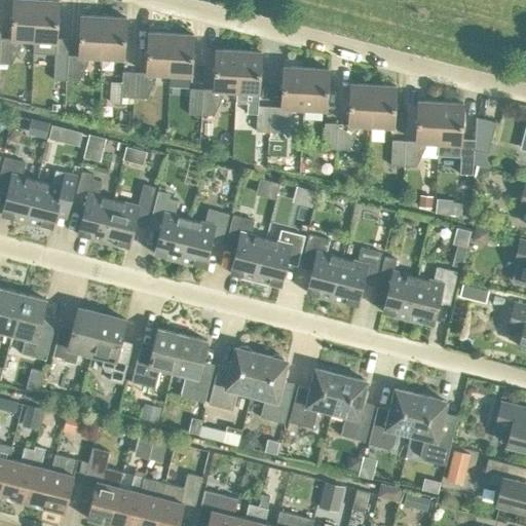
[(0,37),(0,63),(11,64),(21,44),(21,39),(33,40),(35,0),(12,0),(10,38),(0,37)]
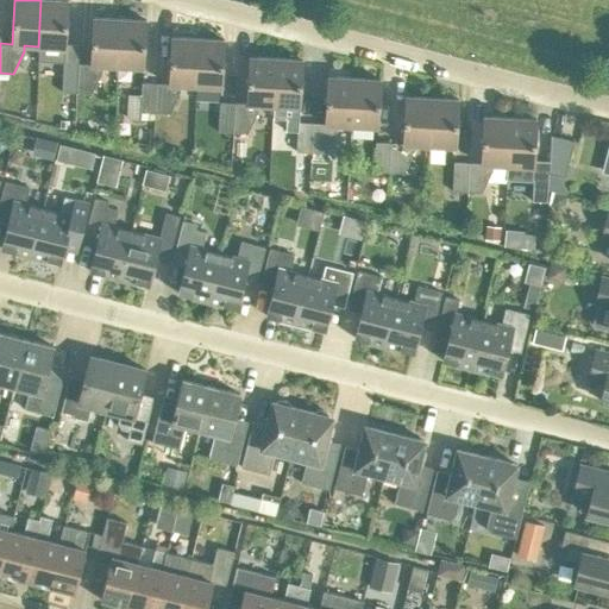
[(68,0),(41,0),(38,46),(66,48),(68,0)]
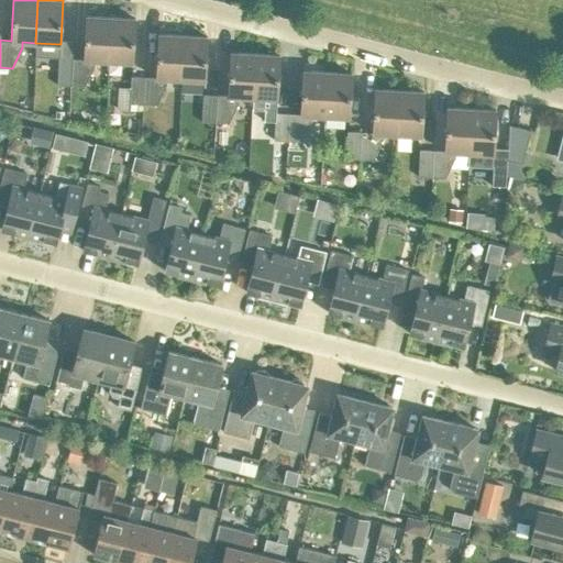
[(72,58),(70,86),(84,87),(94,65),(95,61),(108,62),(110,17),(86,15),(84,59),(72,58)]
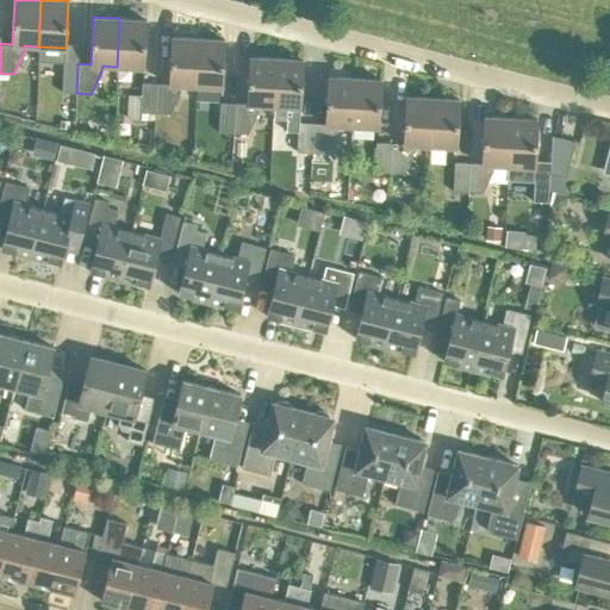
[(147,20),(119,18),(117,67),(143,68),(147,20)]
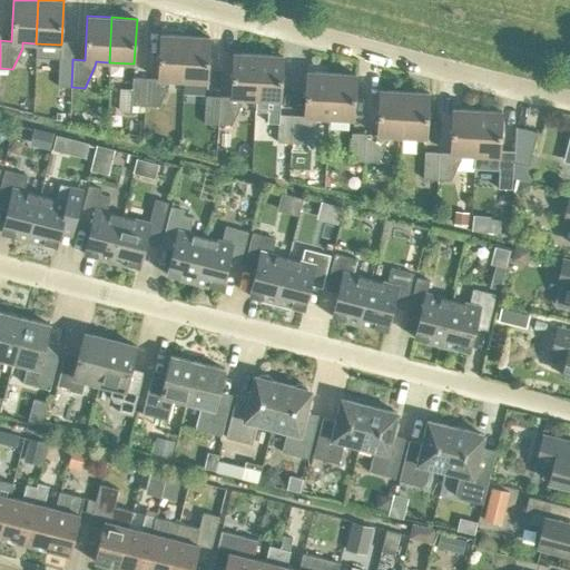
[(148,78),(147,106),(159,106),(168,85),(168,80),(183,80),(185,36),(160,35),(157,78),(148,78)]
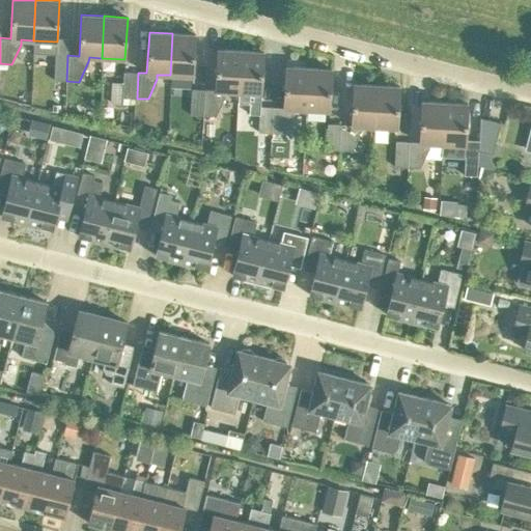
[(195,34),(172,33),(170,75),(193,77),(195,34)]
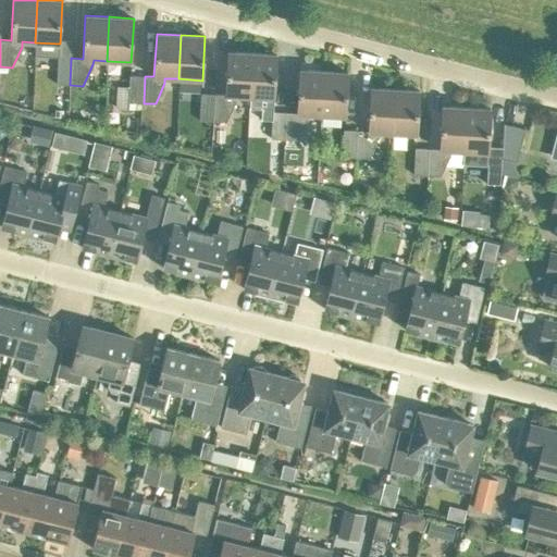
[(214,94),(212,121),(226,122),(236,101),(236,97),(249,97),(252,53),(227,51),(225,95),(214,94)]
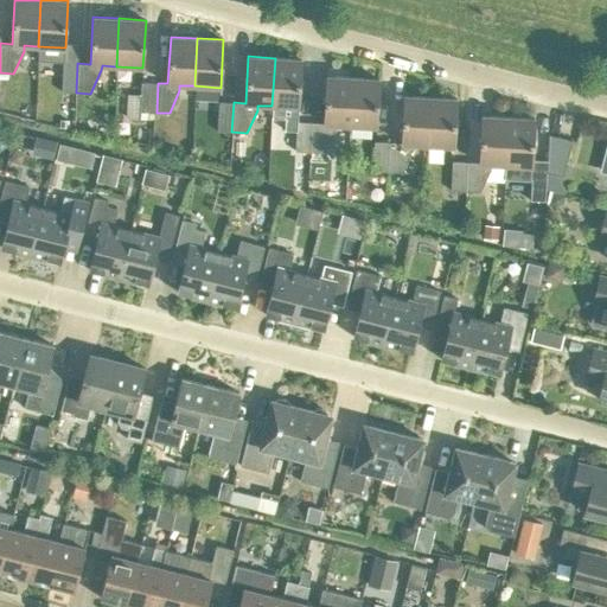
[(301,59),(275,58),(272,106),(299,107),(301,59)]
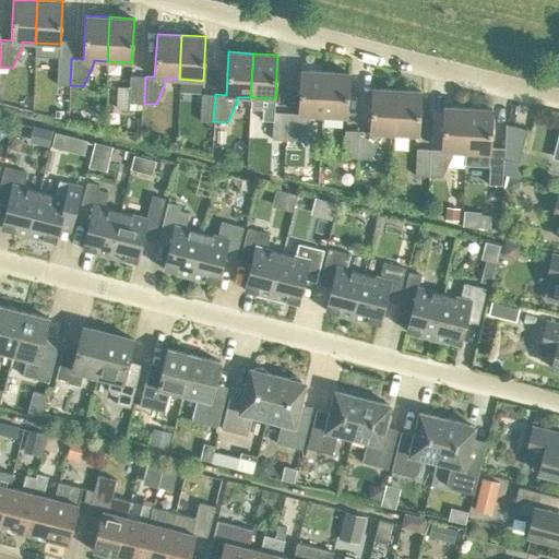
[(57,84),(70,85),(71,58),(58,57),(57,84)]
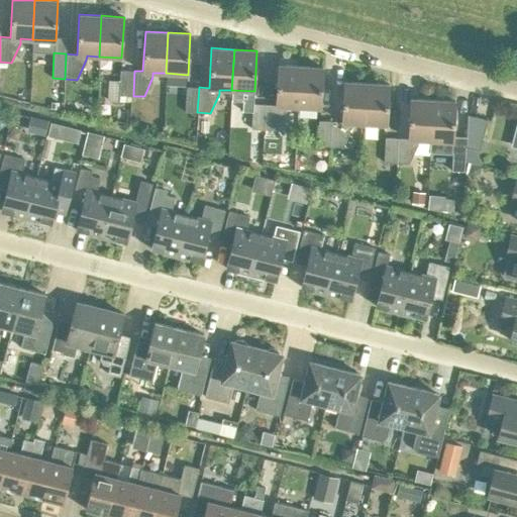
[(265,104),(264,129),(276,130),(285,110),(285,106),(298,107),(300,66),(278,65),(276,105),(265,104)]
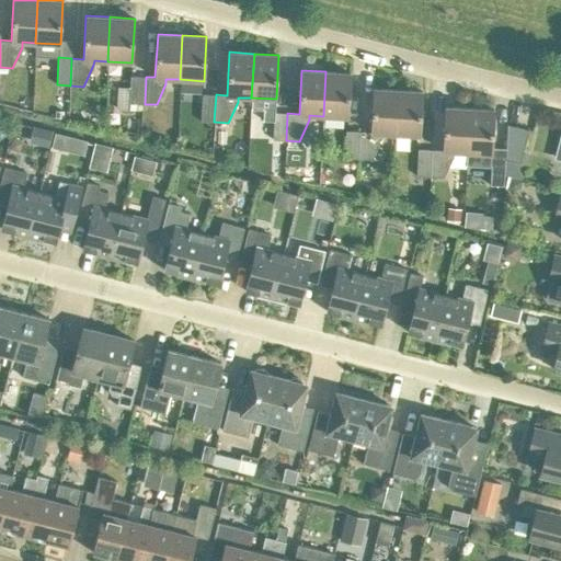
[(351,73),(325,71),(323,116),(347,117),(351,73)]
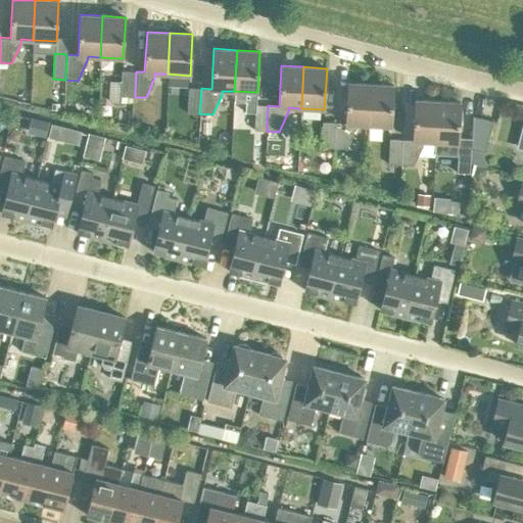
[(120,96),(135,97),(136,72),(122,70),(120,96)]
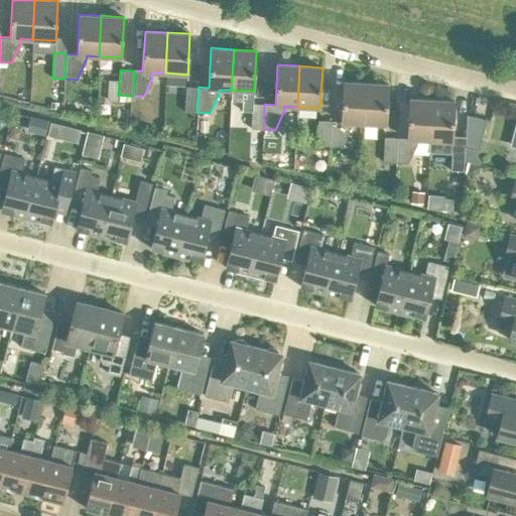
[(331,121),(329,145),(342,146),(351,127),(351,123),(363,123),(366,83),(343,82),(341,121),(331,121)]
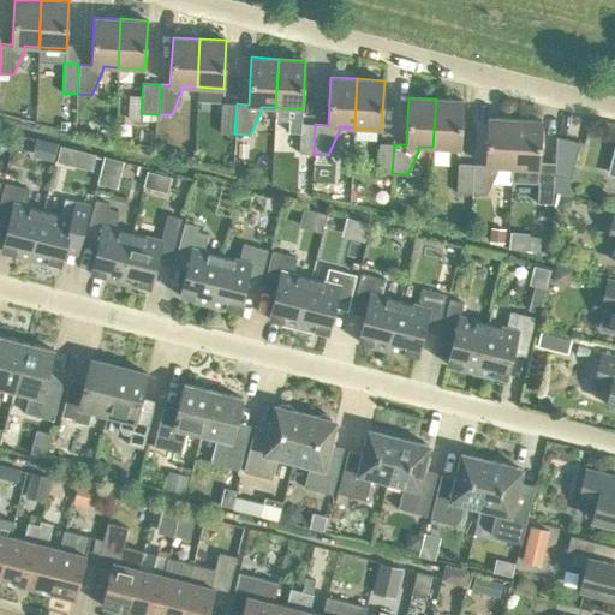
[(463,100),(436,99),(433,147),(460,149),(463,100)]
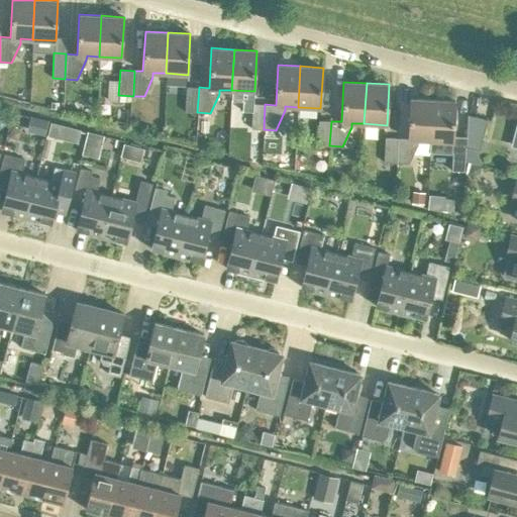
[(185,112),(197,112),(199,87),(186,87),(185,112)]
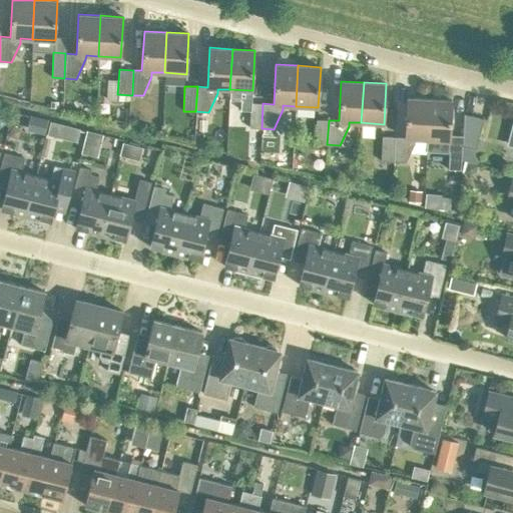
[(394,136),(393,161),(405,162),(414,143),(415,138),(427,139),(429,99),(407,97),(405,137),(394,136)]
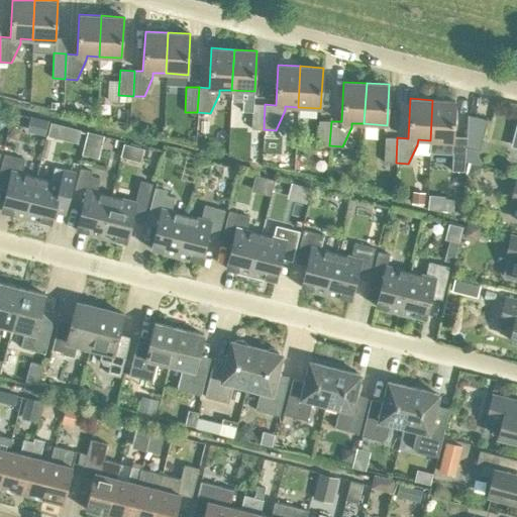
[(455,101),(432,100),(430,140),(452,141),(455,101)]
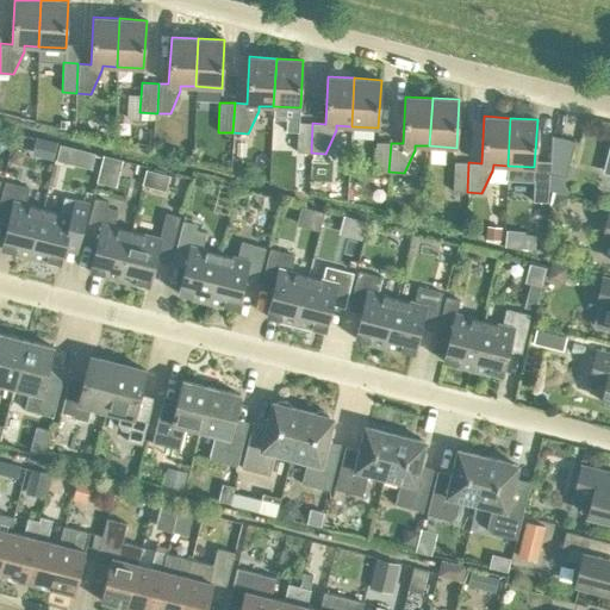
[(296,151),(311,153),(312,123),(298,123),(296,151)]
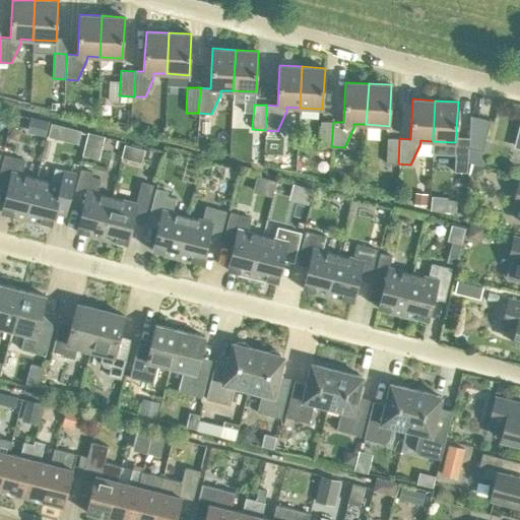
[(470,116),(468,147),(482,150),(490,120),(470,116)]
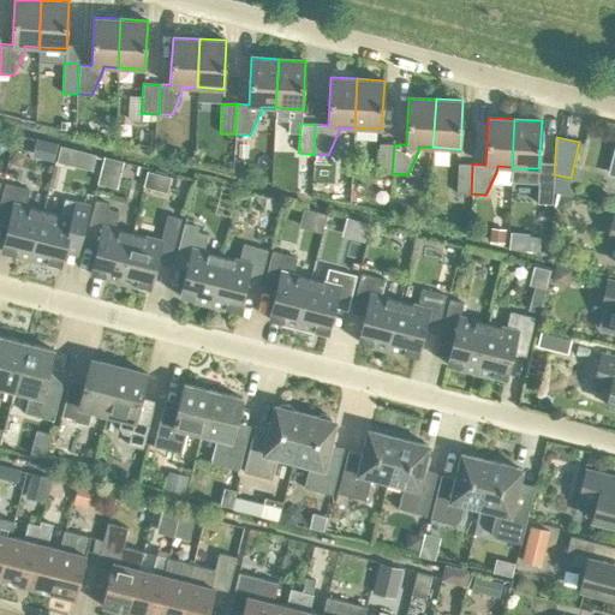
[(377,173),(392,173),(394,144),(378,143),(377,173)]
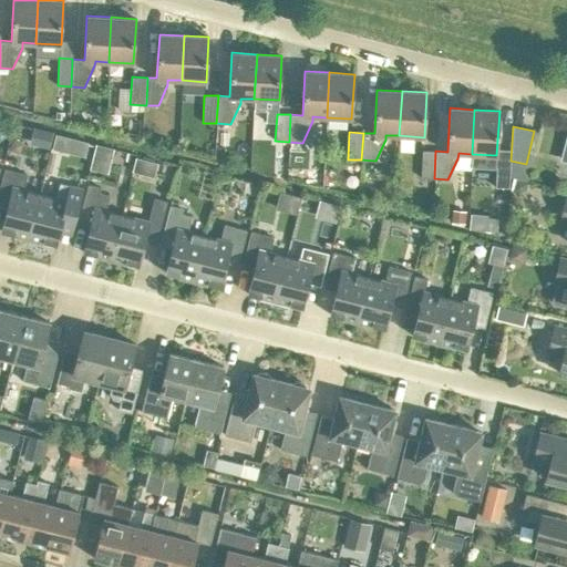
[(62,151),(66,136),(55,134),(52,148),(62,151)]
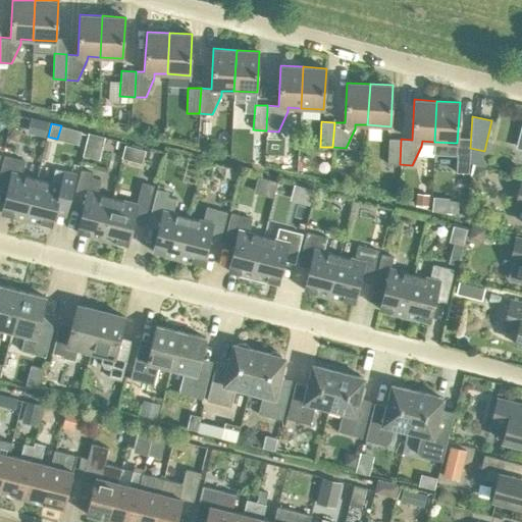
[(87,148),(101,153),(107,137),(93,132),(87,148)]
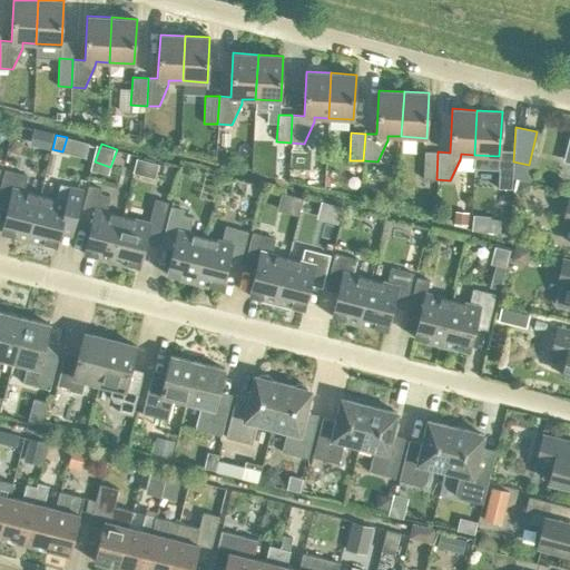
[(423,178),(436,179),(438,151),(424,151),(423,178)]
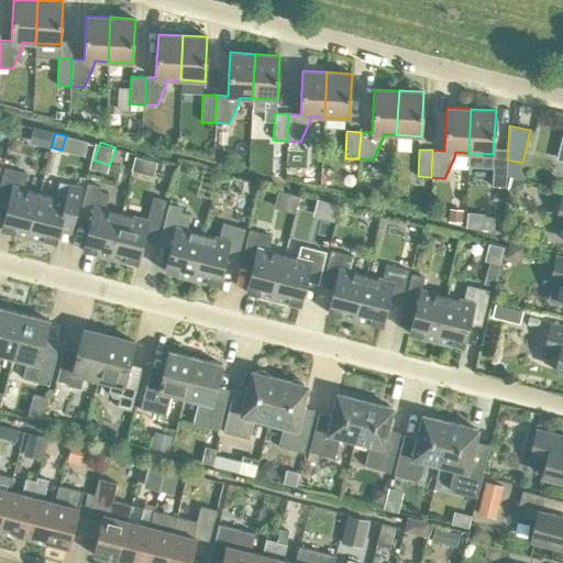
[(140,153),(135,168),(156,174),(161,158),(140,153)]
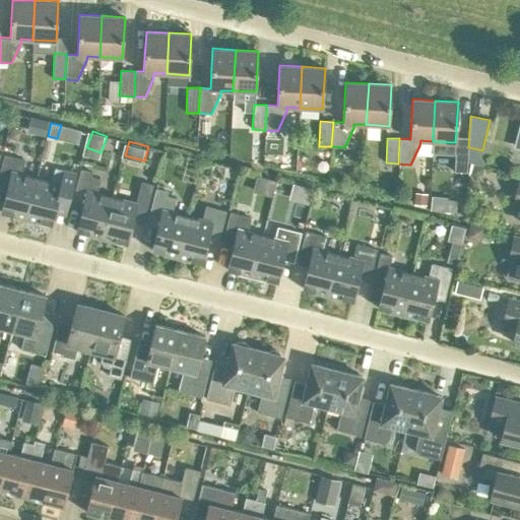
[(466,173),(468,147),(455,146),(454,172),(466,173)]
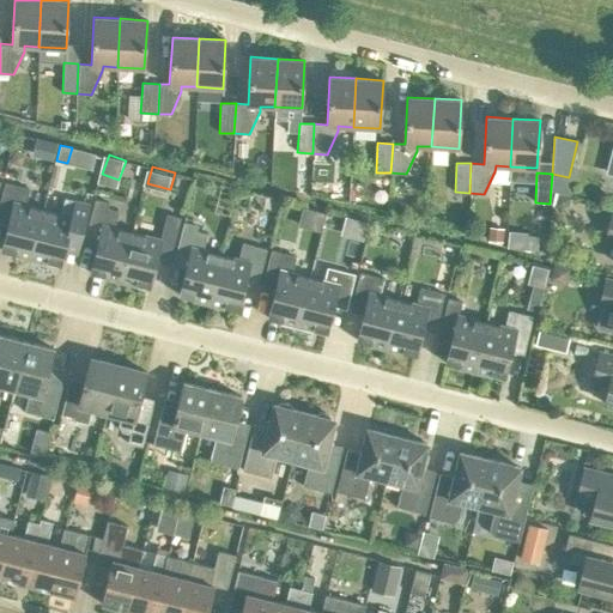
[(1,250),(30,258),(42,210),(24,206),(29,189),(5,183),(0,199),(0,214),(10,218),(1,250)]
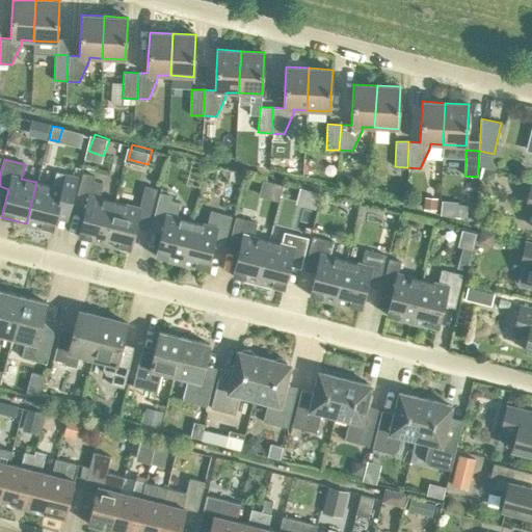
[(484,168),(481,179),(487,181),(493,178),(495,170),(484,168)]
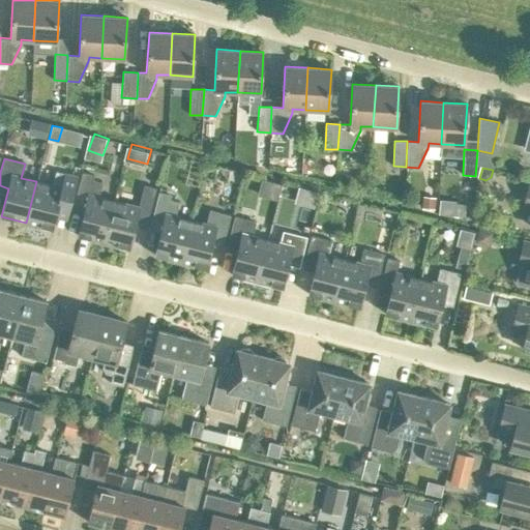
[(36,181),(26,223),(52,229),(54,217),(65,221),(77,176),(56,171),(52,185),(36,181)]
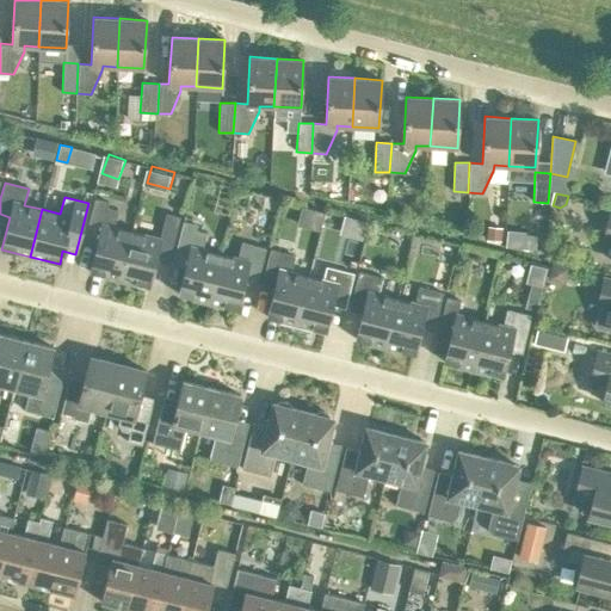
[(90,272),(119,279),(131,232),(113,227),(117,210),(106,208),(109,202),(94,198),(85,236),(98,239),(90,272)]
